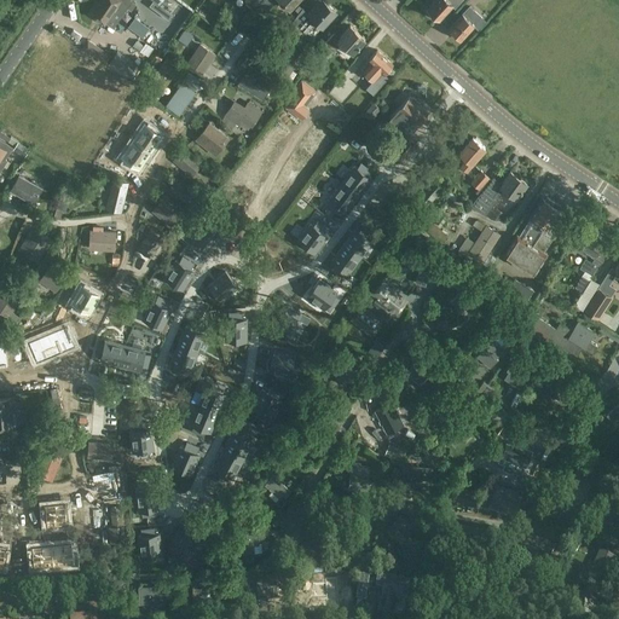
[(100,0),(91,16),(103,25),(113,11),(114,10),(122,16),(132,1),(133,0),(132,0),(100,0)]
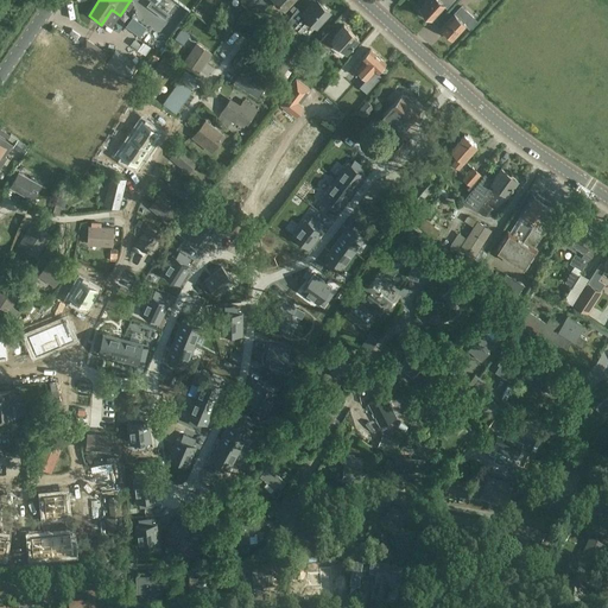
[(156,5),(151,0),(146,6),(165,19),(169,13),(156,5)]
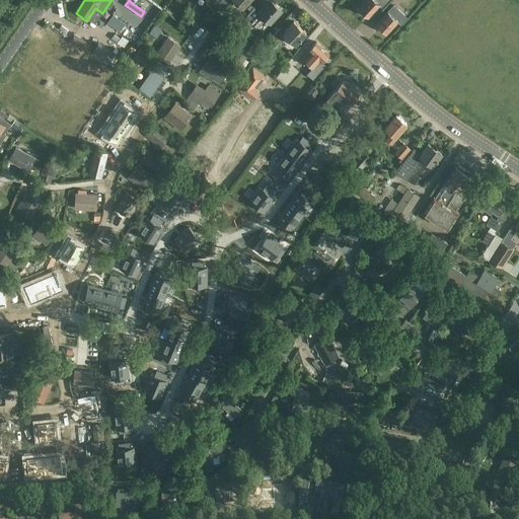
[(233,0),(243,8),(250,0),(233,0)]
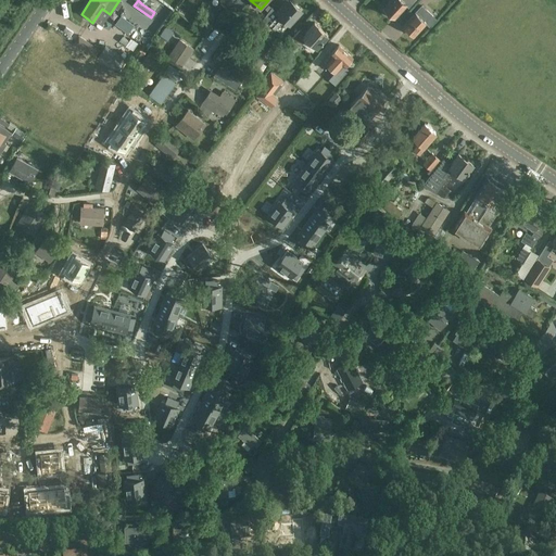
[(393,16),(394,17),(411,0),(391,0),(384,8),(389,13),(388,14),(392,17),(393,16)]
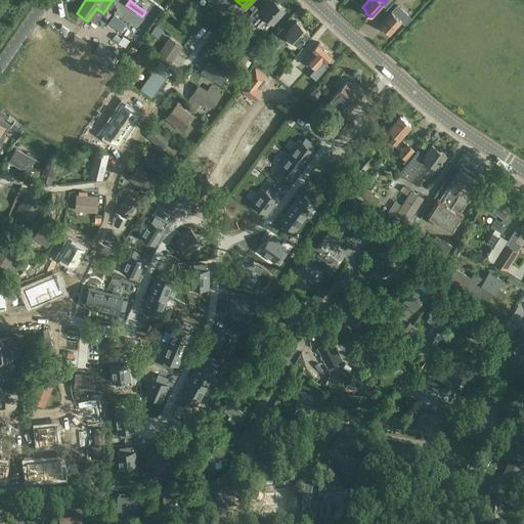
[(257,8),(245,22),(254,30),(257,27),(259,29),(267,18),(272,24),(284,10),(273,2),(267,9),(265,7),(261,12),(257,8)]
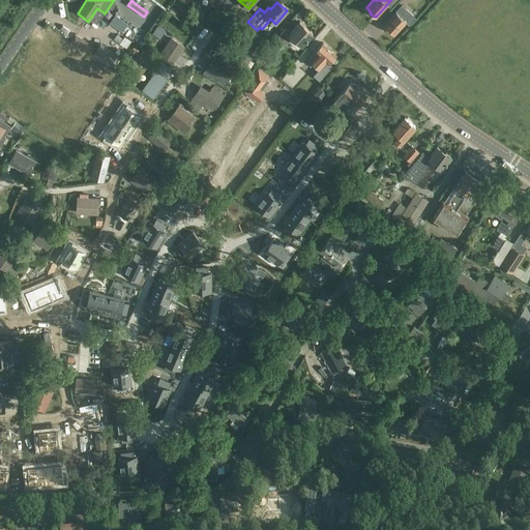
[(402,6),(384,25),(389,30),(389,31),(391,33),(393,33),(395,35),(407,22),(402,17),(407,10),(402,6)]
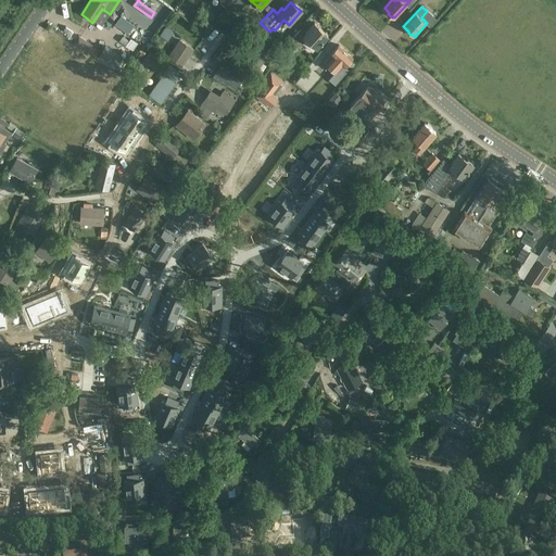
[(199,14),(192,23),(205,34),(212,25),(199,14)]
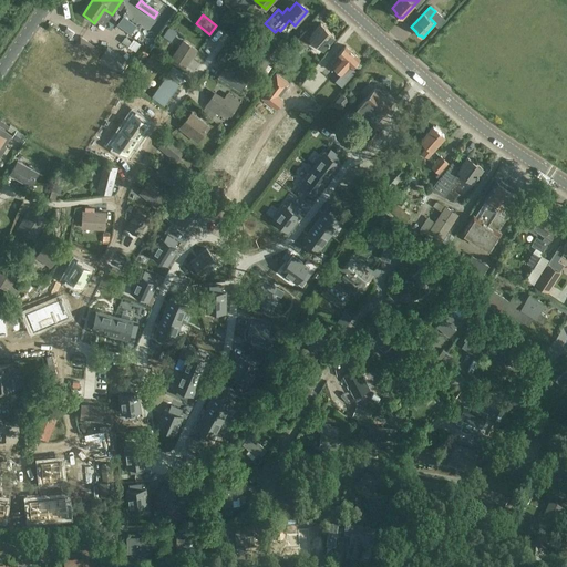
[(307,30),(297,41),(306,48),(312,40),(323,49),(334,37),(321,24),(311,34),(307,30)]
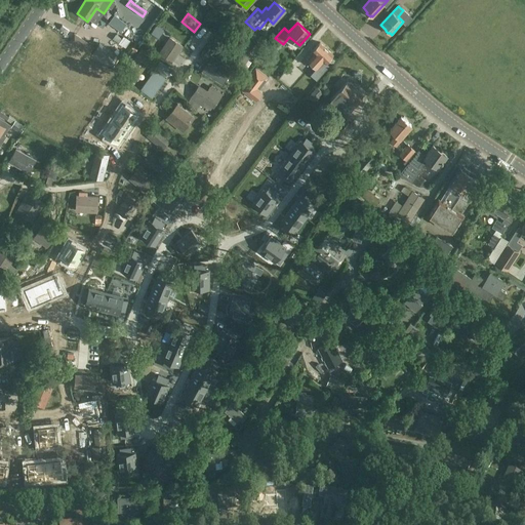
[(98,42),(104,33),(96,30),(92,39),(98,42)]
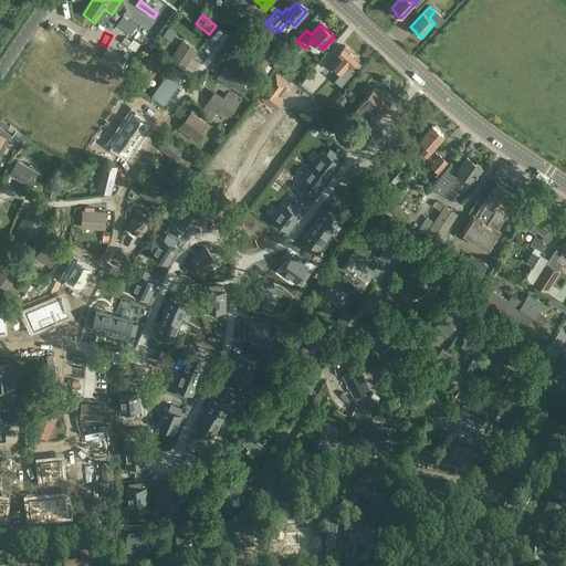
[(80,37),(75,44),(83,50),(96,59),(102,52),(80,37)]
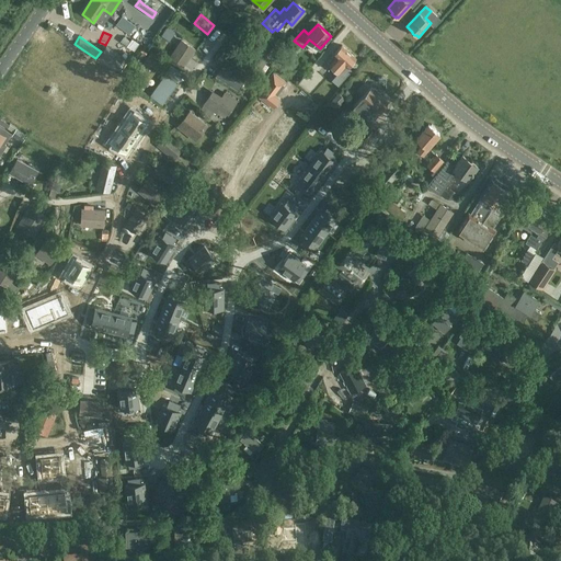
[(181,41),(170,57),(183,67),(194,49),(181,41)]
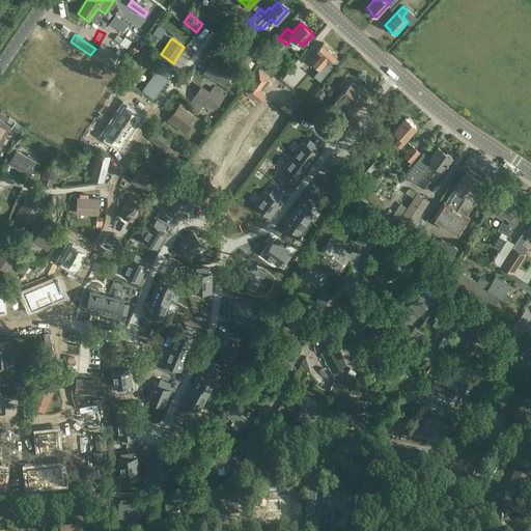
[(280,43),(270,54),(275,58),(284,47),(280,43)]
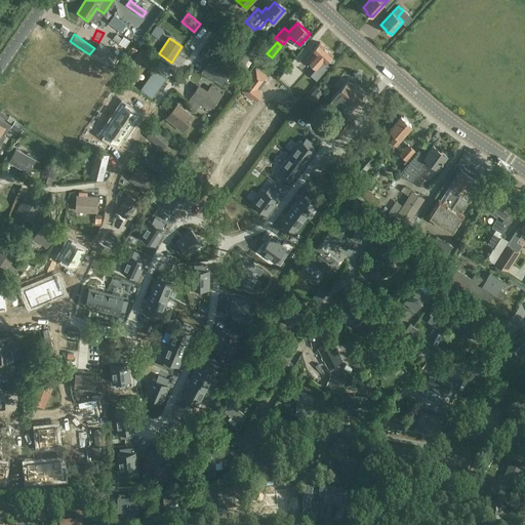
[(313,52),(307,59),(314,66),(315,65),(318,68),(311,76),(316,80),(323,73),(320,70),(333,54),(320,43),(313,51),(313,52)]
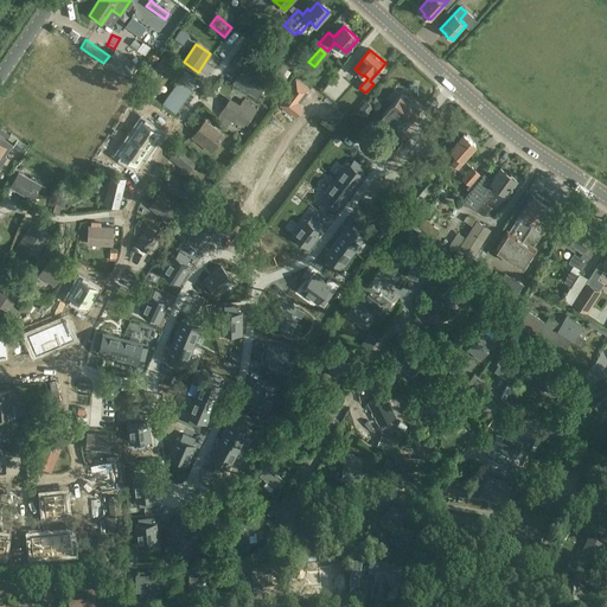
[(134,63),(115,51),(106,64),(125,76),(134,63)]
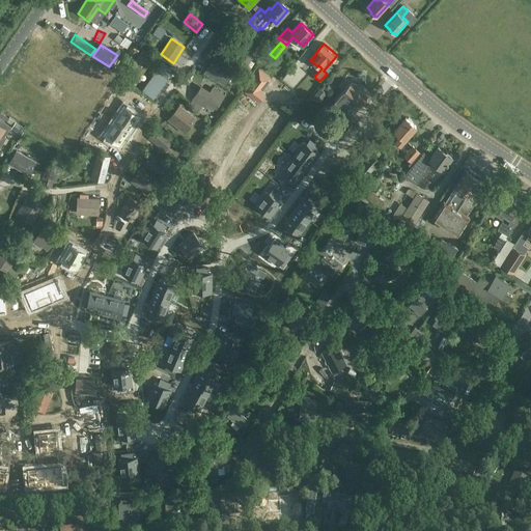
[(132,48),(127,56),(133,60),(138,52),(132,48)]
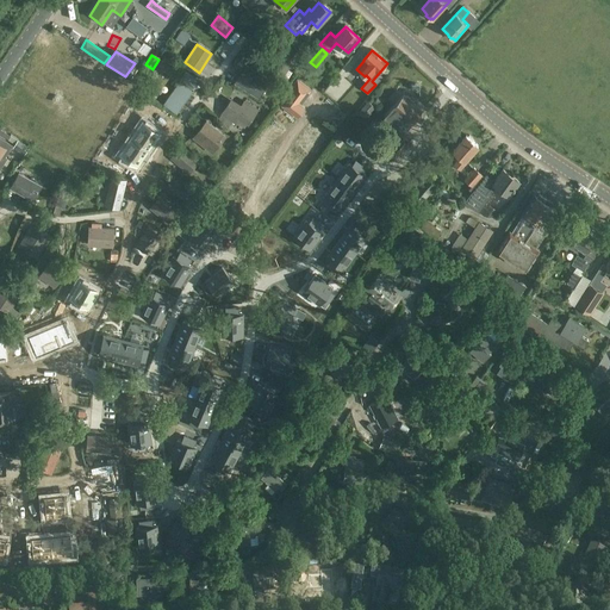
[(275,57),(268,69),(280,76),(284,70),(286,70),(291,62),(282,56),(275,57)]
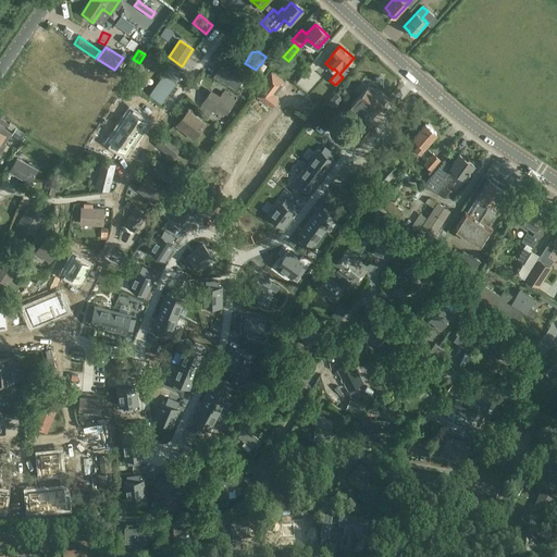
[(223,62),(214,75),(234,88),(243,75),(223,62)]
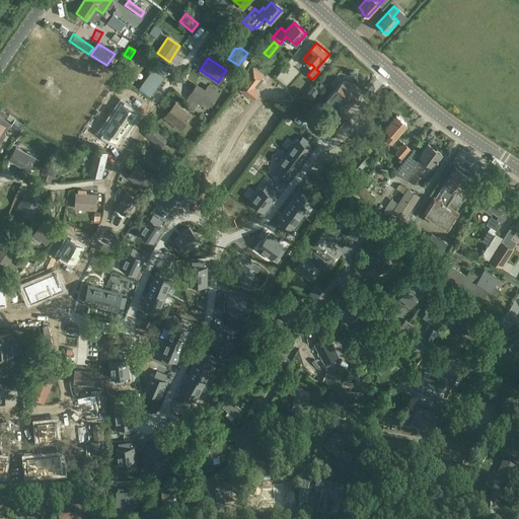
[(158,60),(153,67),(163,74),(168,67),(158,60)]
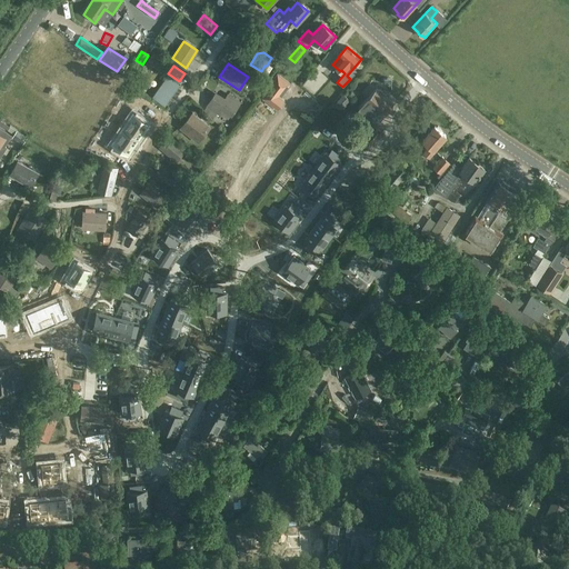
[(277,75),(260,97),(278,110),(285,100),(281,98),(291,85),(277,75)]
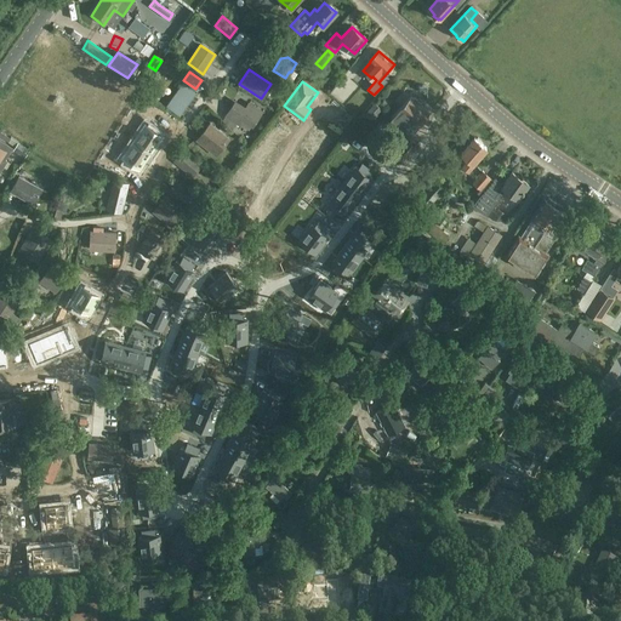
[(195,92),(183,83),(166,106),(180,115),(195,92)]
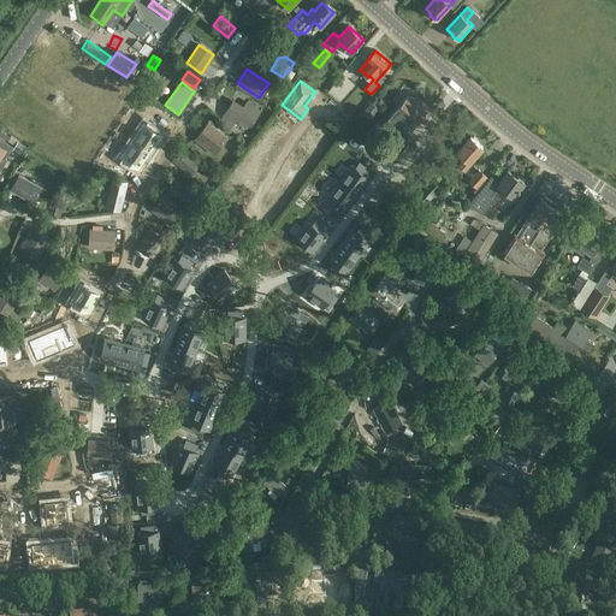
[(366,105),(356,96),(350,104),(360,112),(366,105)]
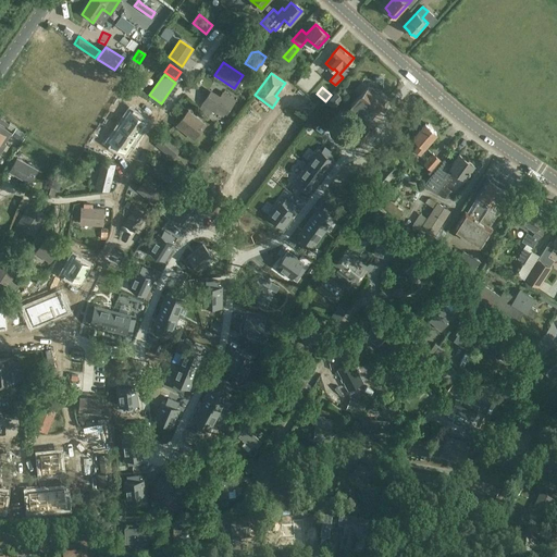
[(367,121),(372,114),(384,101),(369,87),(351,107),(367,121)]
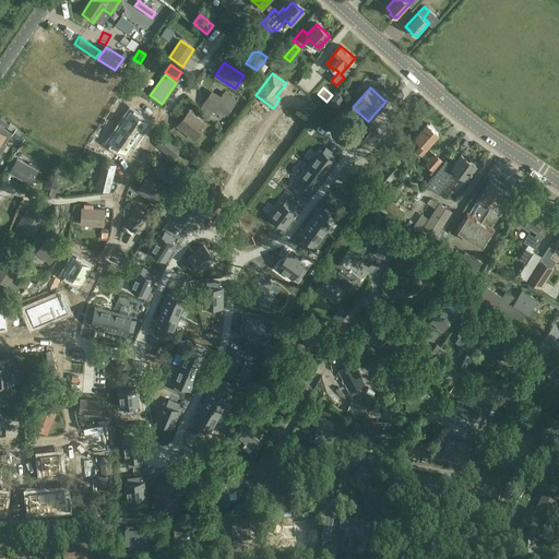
[(210,94),(203,104),(214,111),(219,105),(229,110),(235,100),(224,93),(218,100),(210,94)]
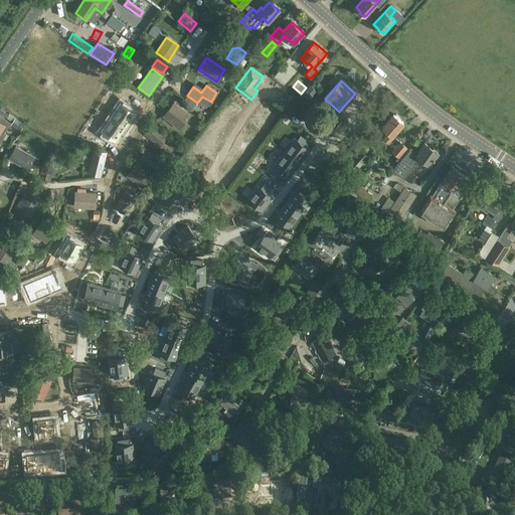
[(311,86),(303,94),(309,100),(312,97),(313,98),(316,94),(318,96),(320,94),(311,86)]
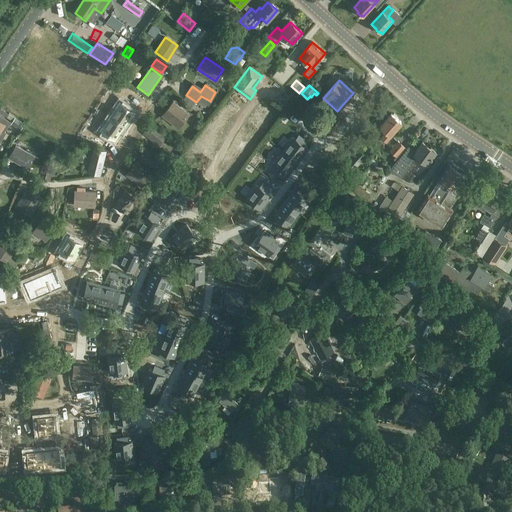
[(120,102),(110,116),(125,126),(134,112),(132,110),(135,105),(125,99),(122,103),(120,102)]
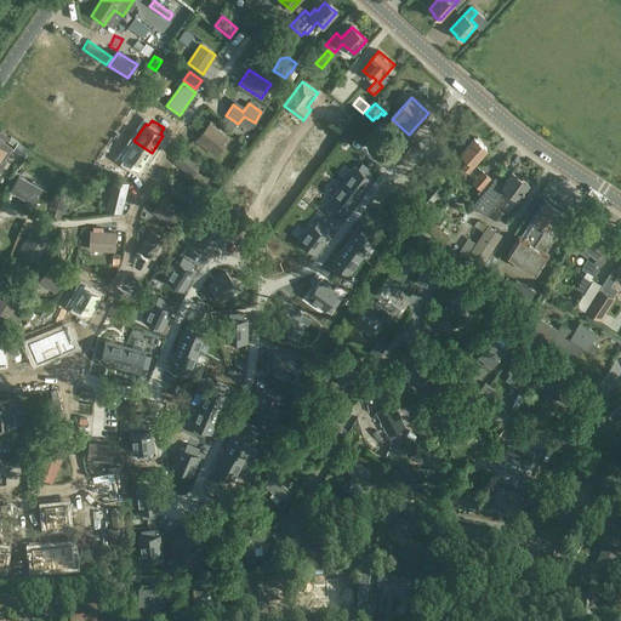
[(210,124),(200,135),(211,143),(208,147),(214,152),(216,148),(220,151),(228,140),(210,124)]
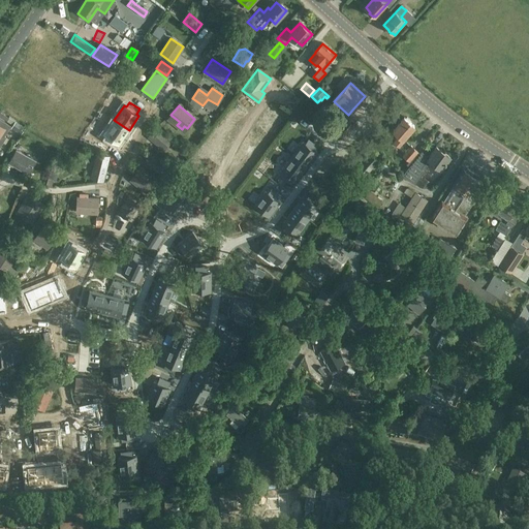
[(67,113),(84,121),(87,115),(70,106),(67,113)]
